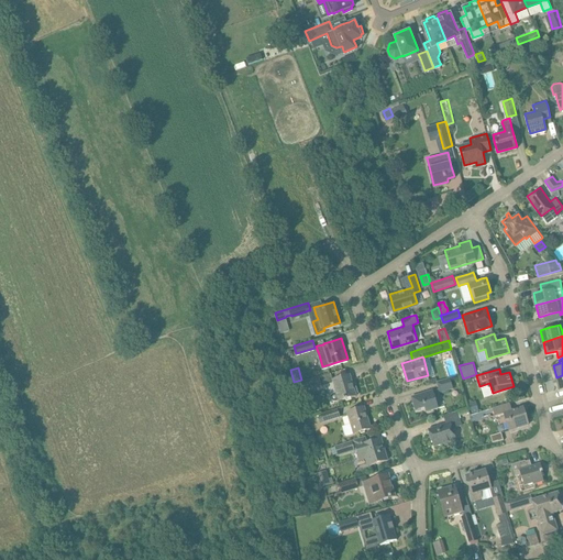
[(319,375),(304,380),(306,388),(321,384),(321,383),(332,380),(330,373),(319,376),(319,375)]
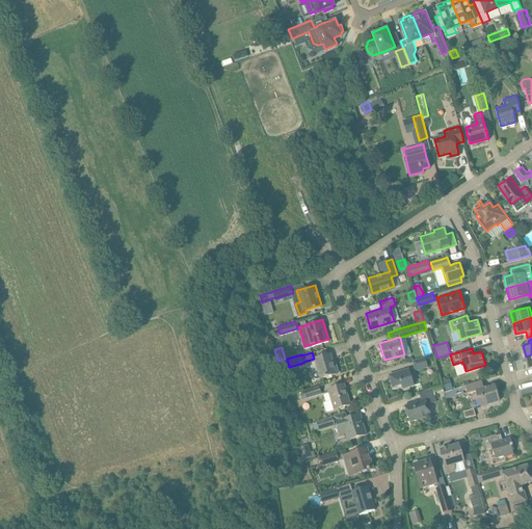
[(314,370),(312,372),(313,376),(316,377),(318,377),(319,377),(320,376),(326,375),(337,372),(330,352),(320,355),(314,356),(318,368),(316,369),(314,370)]
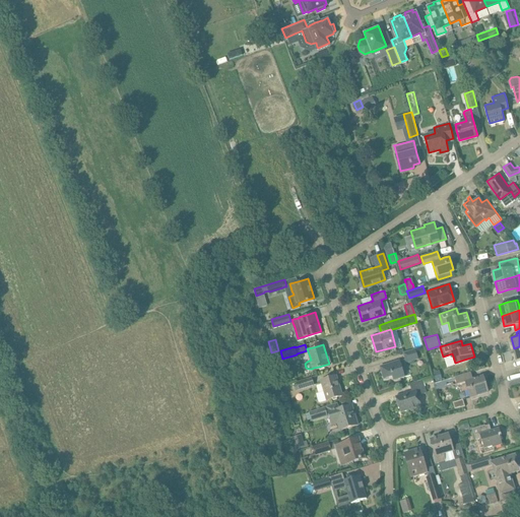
[(415,347),(403,350),(406,361),(418,357),(415,347)]
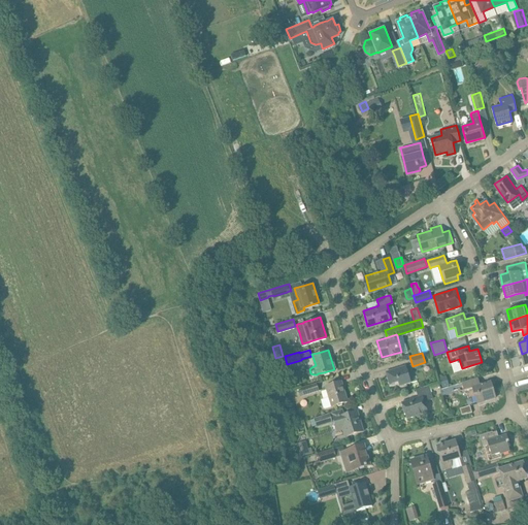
[(396,367),(386,370),(390,383),(398,381),(399,384),(409,381),(410,381),(405,364),(396,367)]
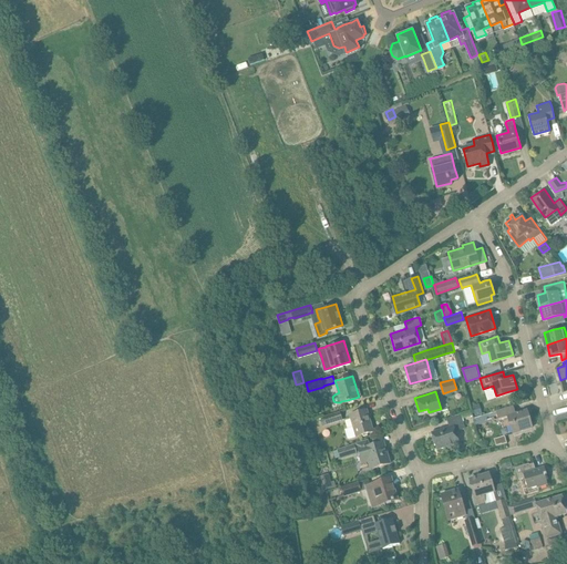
[(480,401),(472,403),(475,414),(483,412),(480,401)]
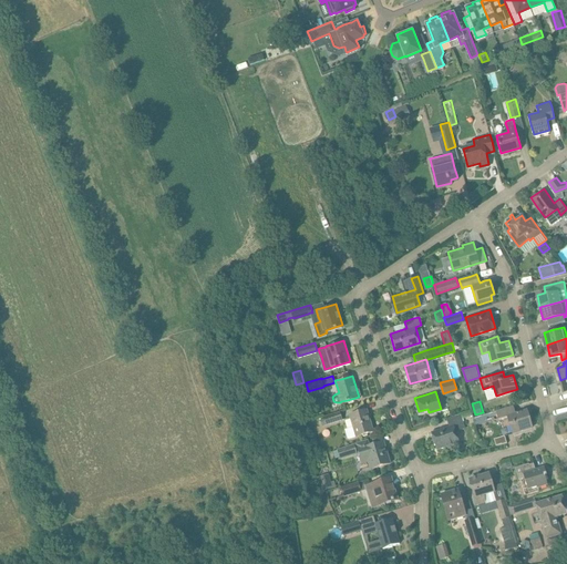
[(513,403),(496,409),(497,411),(500,418),(507,414),(513,431),(532,426),(526,409),(515,412),(513,403)]
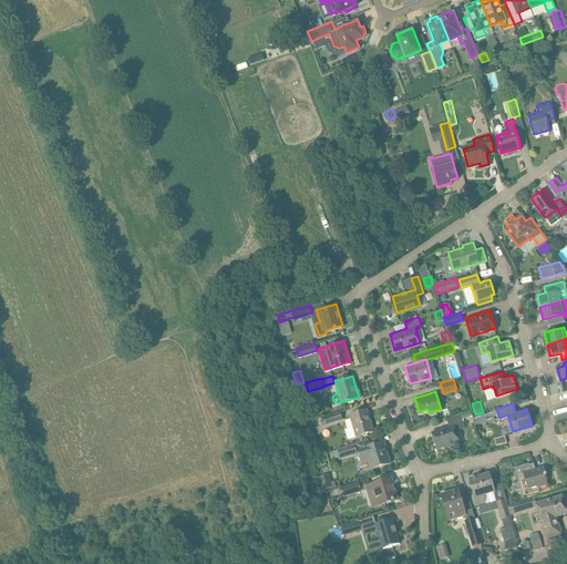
[(347,427),(346,429),(347,436),(350,437),(373,429),(367,408),(356,411),(350,413),(353,424),(347,427)]
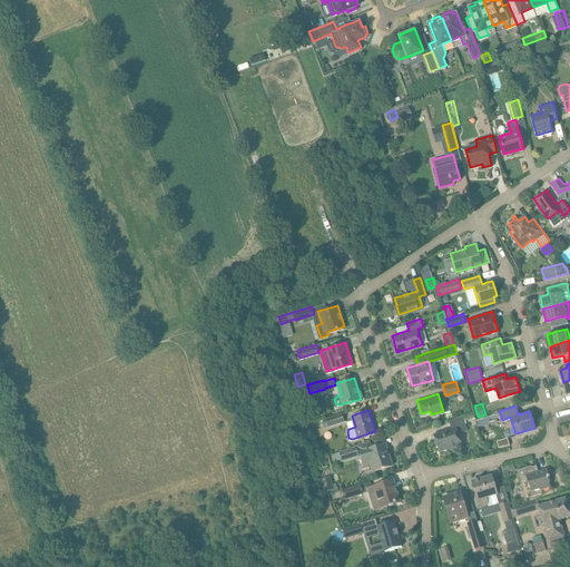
[(341,411),(325,417),(327,424),(344,420),(341,411)]
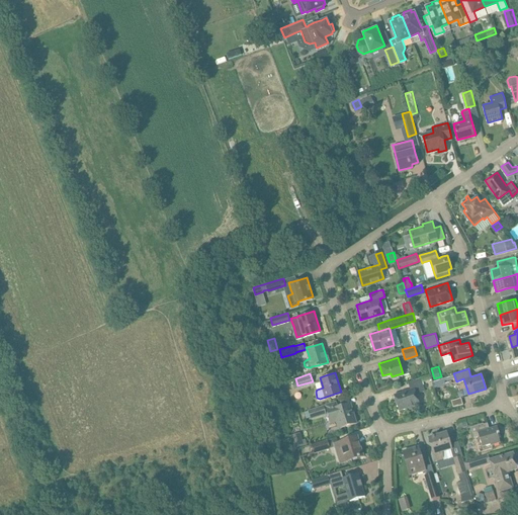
[(411,389),(395,393),(399,409),(419,403),(416,392),(425,389),(421,376),(412,379),(408,380),(411,389)]
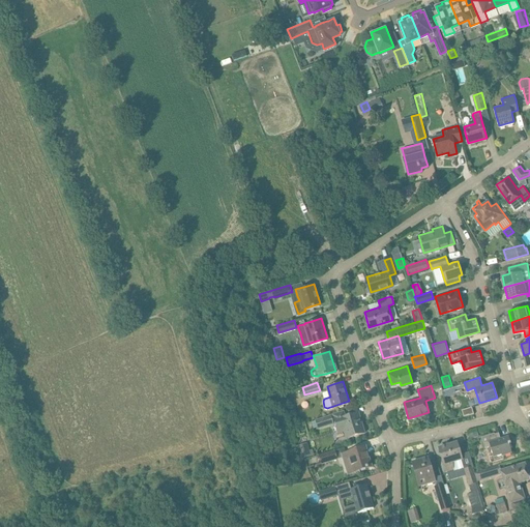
[(296,411),(290,413),(292,420),(299,418),(296,411)]
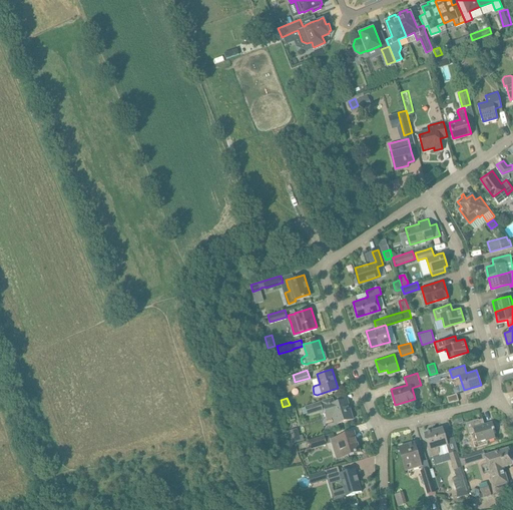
[(334,398),(323,402),(327,417),(333,416),(335,422),(344,420),(353,417),(347,398),(338,401),(335,402),(334,398)]
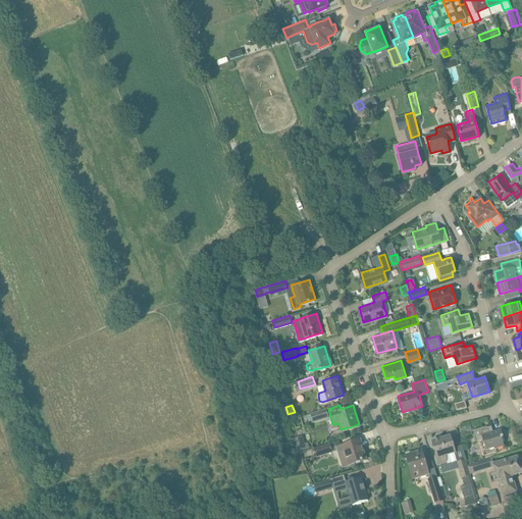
[(325,407),(311,412),(313,420),(328,415),(325,407)]
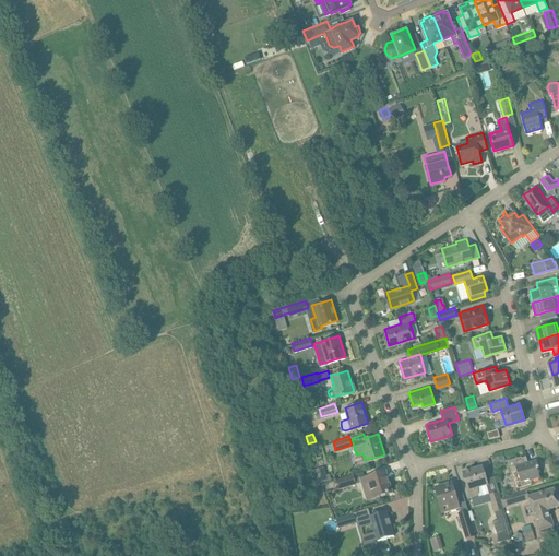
[(521,454),(508,459),(508,460),(511,471),(516,469),(520,480),(528,477),(530,478),(539,475),(537,468),(539,466),(537,460),(536,458),(523,462),(523,460),(521,454)]
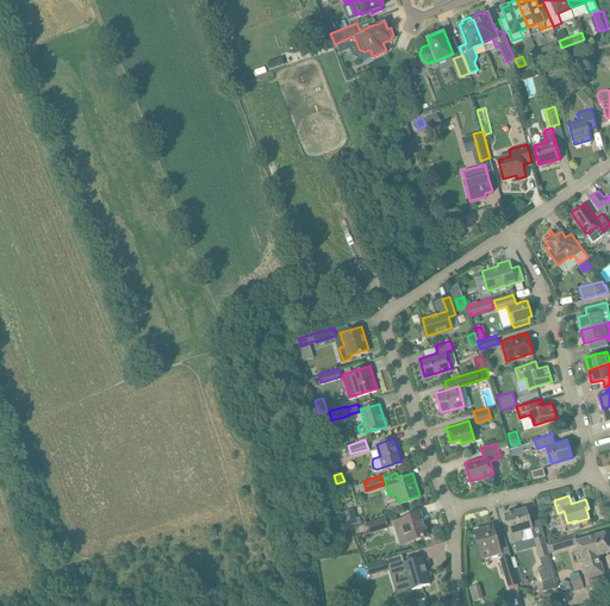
[(526,506),(505,512),(509,524),(514,539),(515,539),(522,537),(523,539),(534,536),(530,526),(531,526),(530,520),(529,518),(526,506)]
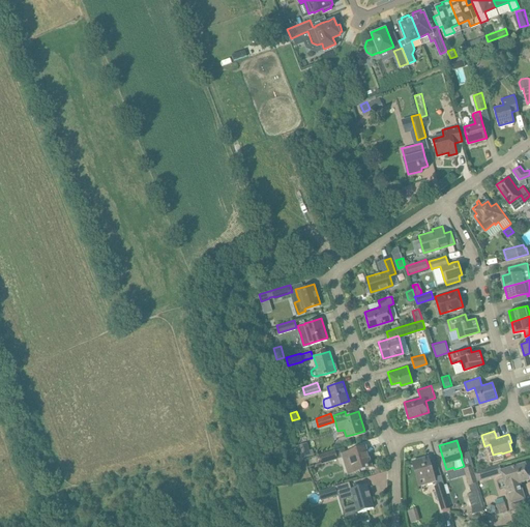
[(306,441),(297,444),(300,457),(314,454),(313,447),(310,448),(306,441)]
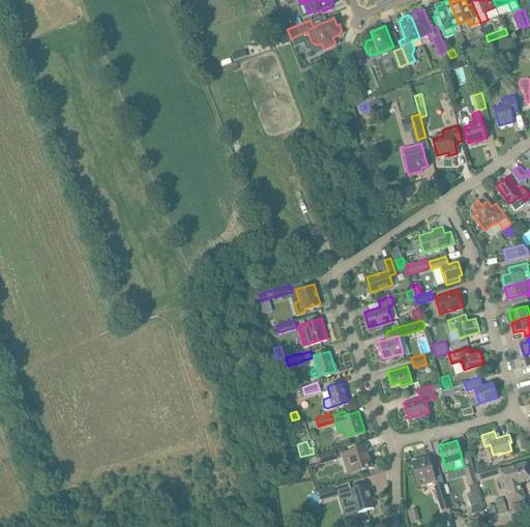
[(355,447),(342,451),(348,472),(361,468),(372,465),(365,444),(355,447)]
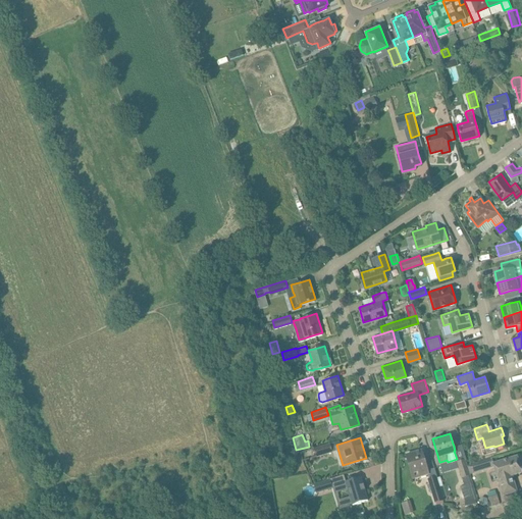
[(329,442),(315,447),(317,454),(331,450),(329,442)]
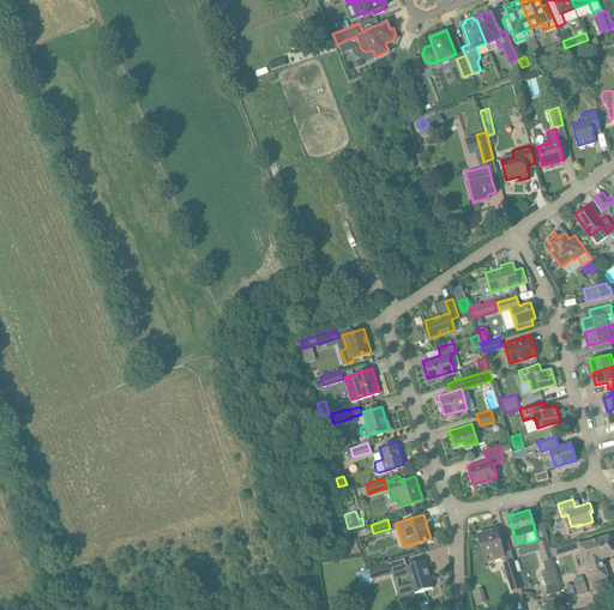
[(495,527),(477,532),(486,560),(498,556),(504,555),(499,538),(495,527)]
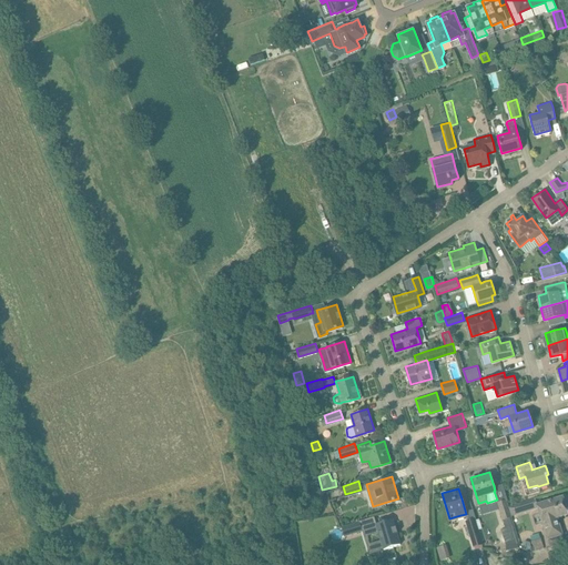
[(536,496),(508,504),(511,514),(538,506),(544,526),(547,537),(563,533),(557,515),(567,512),(563,494),(551,497),(537,502),(536,496)]
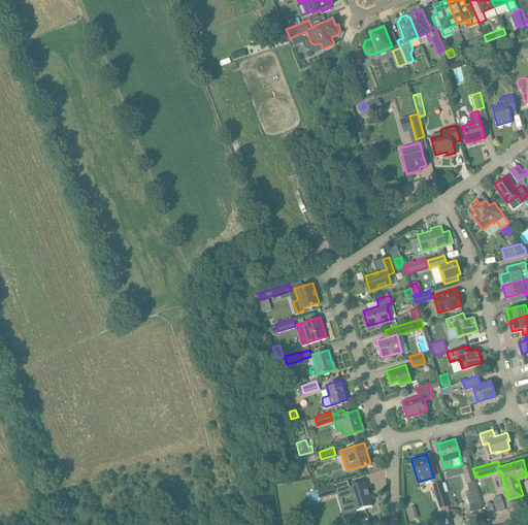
[(470,463),(462,466),(464,471),(469,489),(465,490),(467,494),(470,504),(476,504),(477,509),(484,506),(483,503),(484,503),(481,494),(479,487),(475,478),(472,468),(472,469),(470,463)]
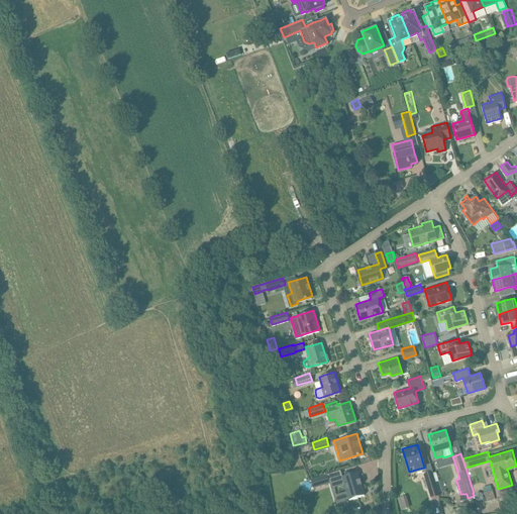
[(340,469),(327,473),(329,478),(329,481),(338,478),(340,484),(344,483),(346,489),(342,491),(345,499),(348,498),(365,494),(357,471),(342,475),(340,469)]
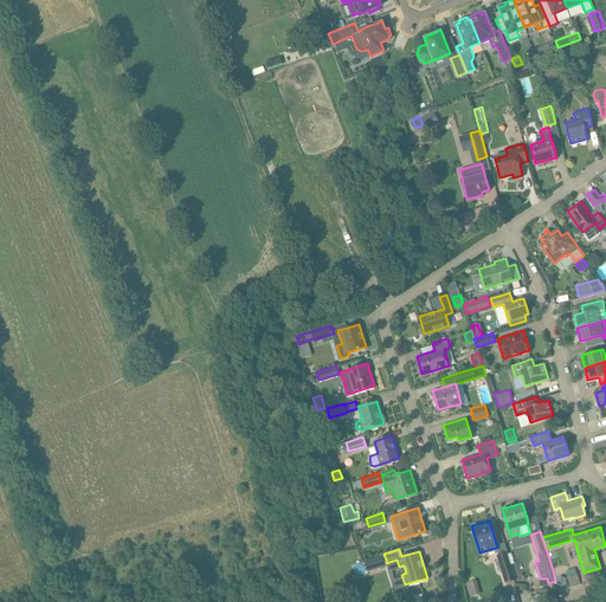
[(500,552),(497,554),(505,581),(514,578),(513,574),(507,551),(507,550),(500,552)]
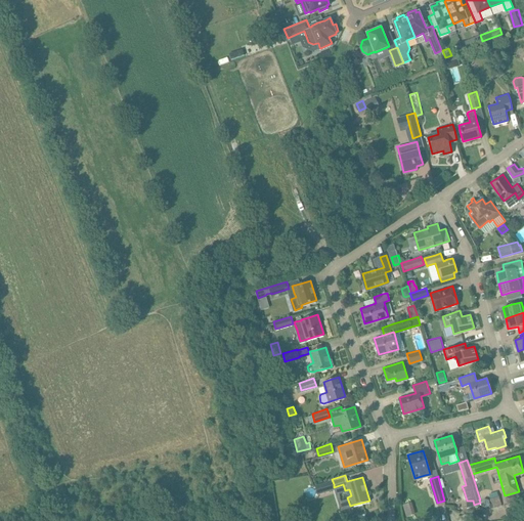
[(332,479),(316,484),(318,491),(334,487),(334,484),(332,479)]
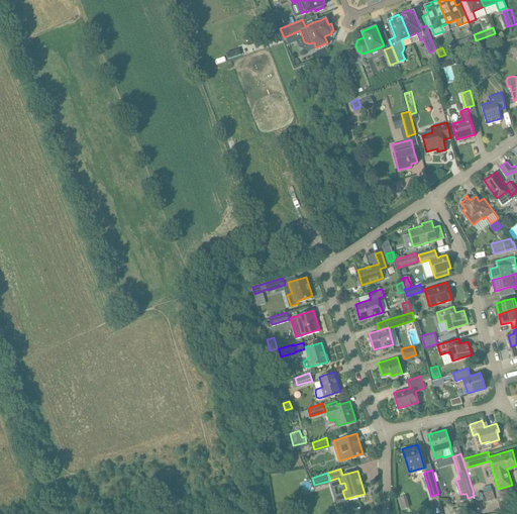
[(279,476),(276,480),(280,484),(284,480),(279,476)]
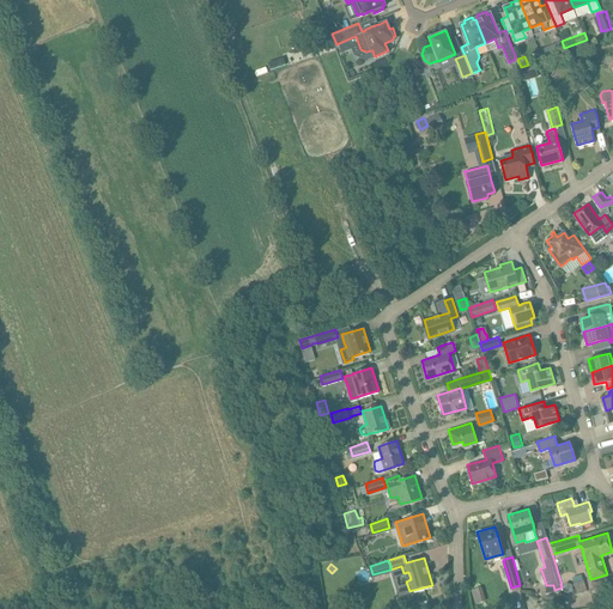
[(583,578),(574,580),(576,591),(587,588),(583,578)]
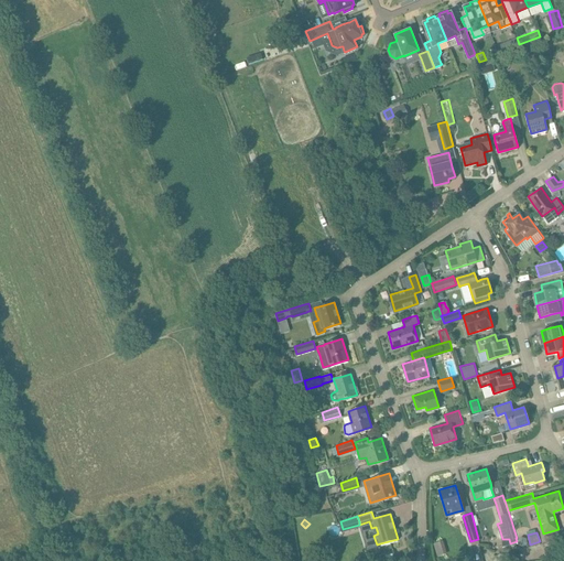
[(521,536),(518,539),(518,543),(523,545),(527,541),(527,537),(521,536)]
